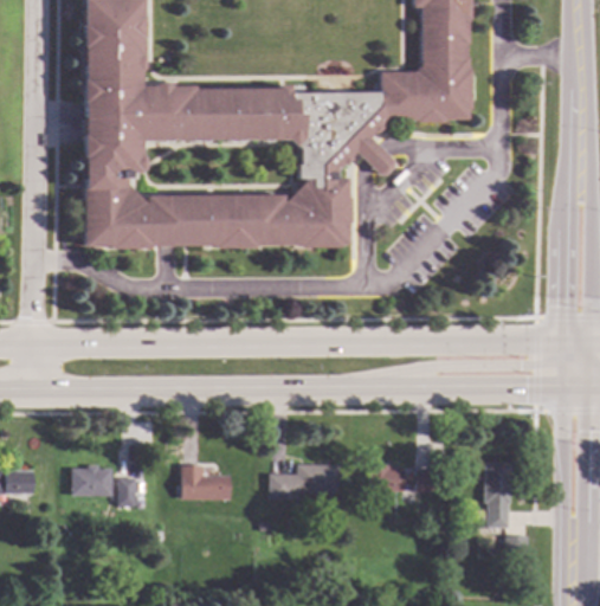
[(340,171),(340,179),(350,179),(350,197),(353,199),(353,221),(350,224),(350,245),(343,245),(341,247),(304,247),(302,245),(258,246),(256,249),(219,249),(217,246),(153,246),(150,249),(113,249),(110,246),(84,246),(83,0),(143,0),(143,57),(144,58),(144,69),(141,72),(141,86),(154,86),(157,83),(169,83),(173,86),(195,86),(195,89),(281,89),(281,85),(294,85),(294,92),(381,92),(381,72),(415,72),(421,66),(421,7),(413,7),(413,0),(472,0),(472,20),(470,24),(470,66),(473,70),(473,109),(470,111),(470,120),(446,121),(444,123),(419,123),(417,121),(388,121),(384,124),(385,129),(379,134),(375,134),(372,137),(394,160),(394,168),(387,175),(380,175),(357,153),(354,156),(354,160),(348,166),(344,166),(340,171)]
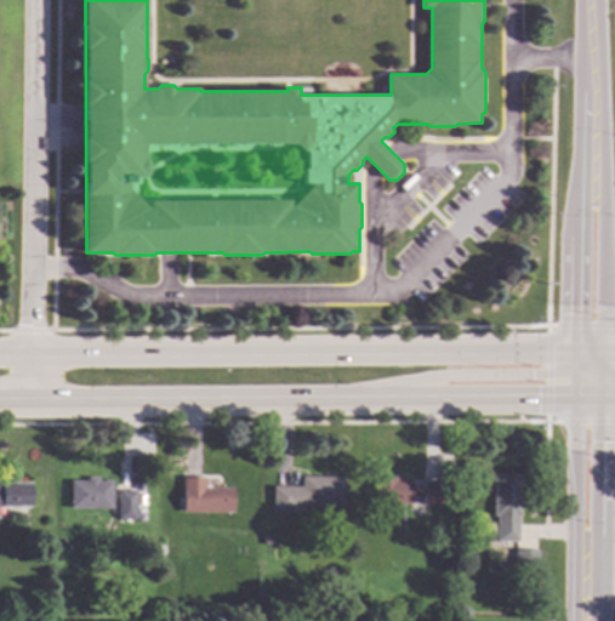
[(524,516),(523,516),(522,541),(500,541),(501,514),(496,514),(497,473),(525,474),(524,516)]
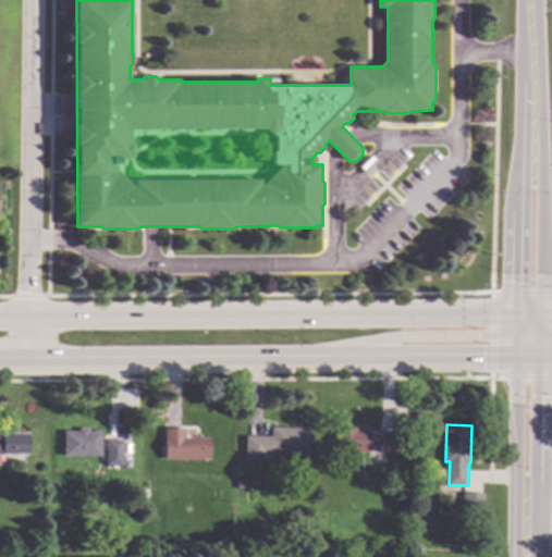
[(314,454),(269,453),(269,459),(248,459),(248,436),(274,436),(274,426),(314,428),(314,454)]
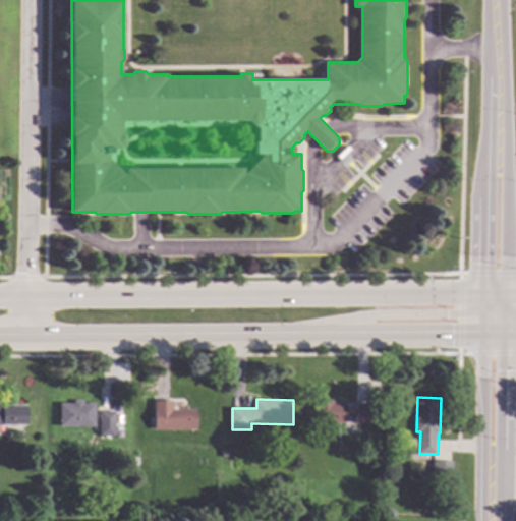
[(336,402),(348,402),(348,408),(358,408),(358,404),(374,404),(374,405),(381,405),(381,420),(374,421),(374,422),(357,422),(357,416),(348,417),(348,421),(319,422),(319,402),(328,402),(328,399),(336,399),(336,402)]
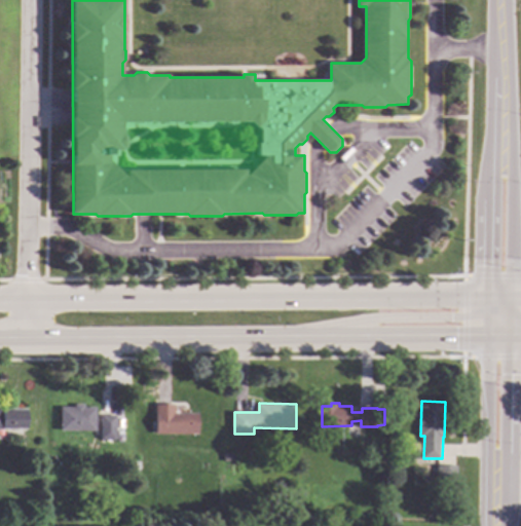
[(86,407),(98,407),(98,430),(63,429),(64,407),(76,407),(76,404),(86,404),(86,407)]
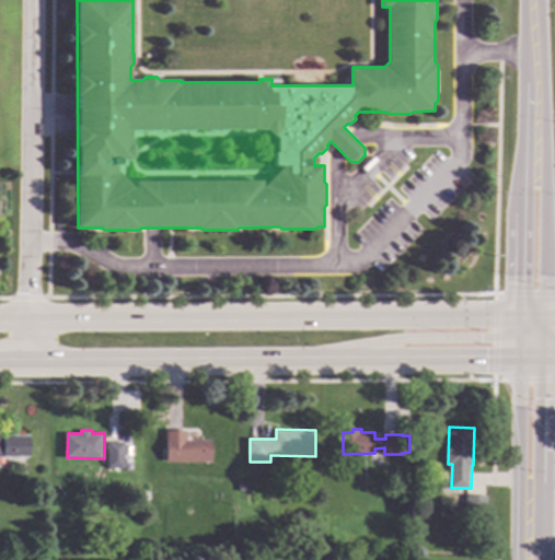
[(188,440),(214,440),(214,462),(169,461),(169,430),(188,430),(188,440)]
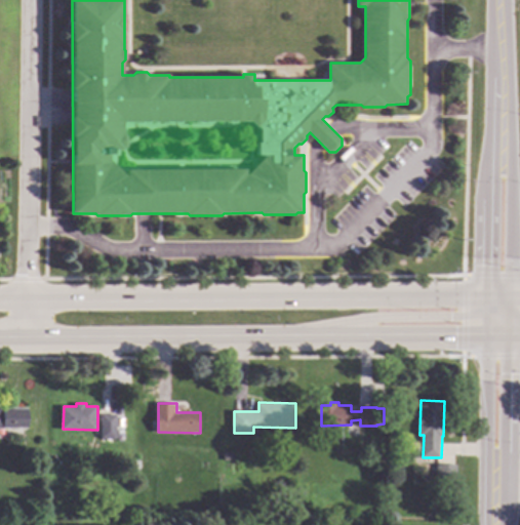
[(6,408),(30,408),(31,428),(0,428),(0,406),(6,406),(6,408)]
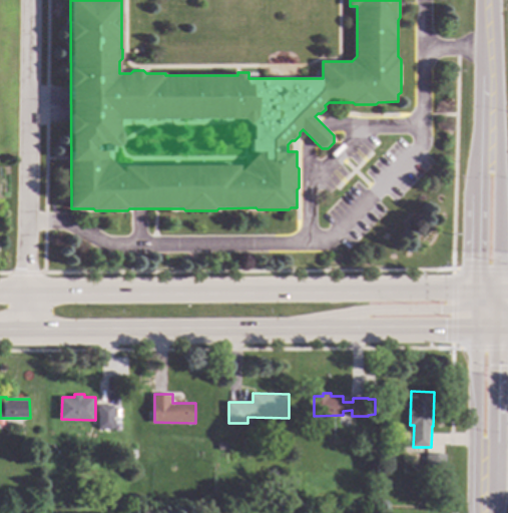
[(116,429),(100,429),(101,404),(116,404),(116,429)]
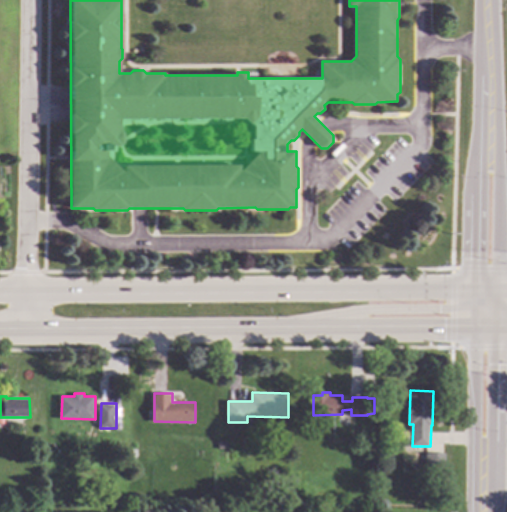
[(230,449),(219,449),(220,440),(230,440),(230,449)]
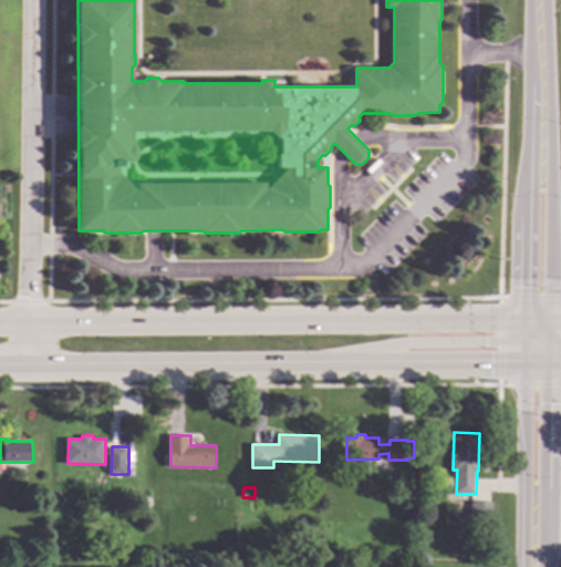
[(495,519),(474,519),(474,501),(496,502),(495,519)]
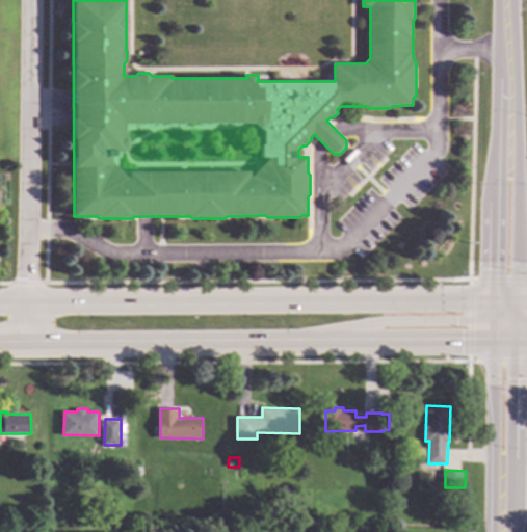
All buildings are outlined.
